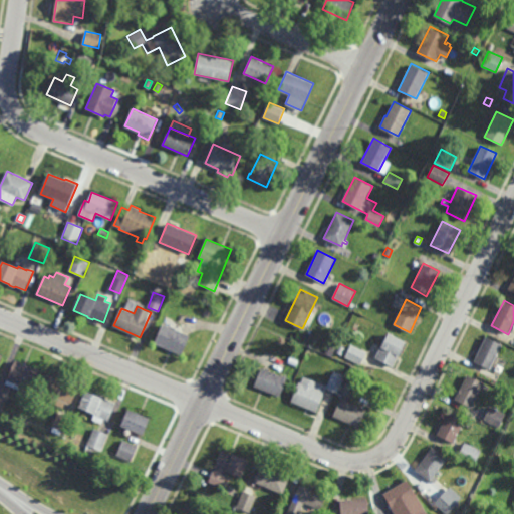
[(182,354),(155,343),(163,324),(190,335),(182,354)]
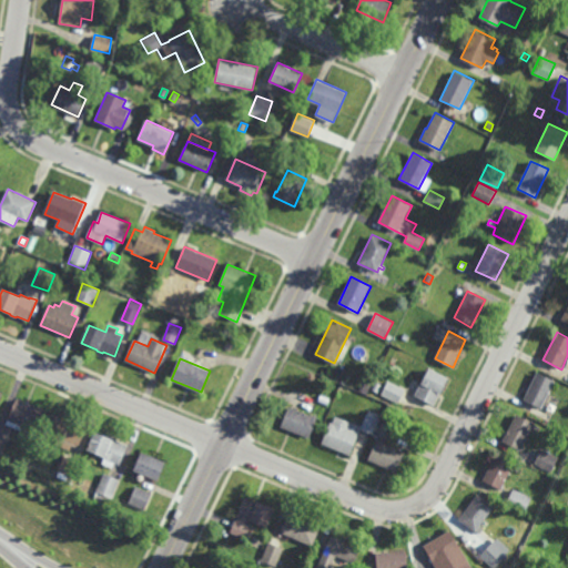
[(443,394),(440,393),(434,405),(415,395),(422,383),(429,368),(450,378),(443,394)]
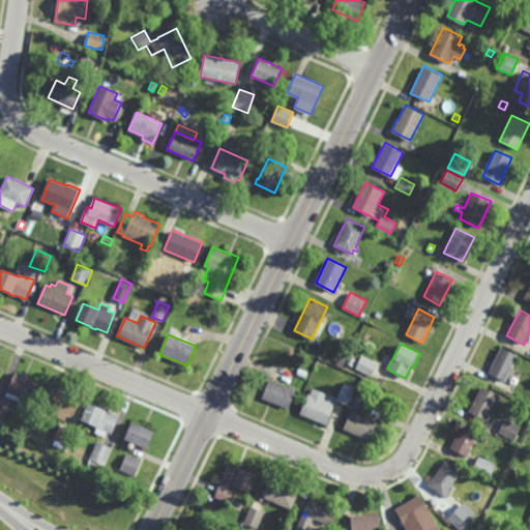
[(505,380),(489,372),(501,347),(518,355),(505,380)]
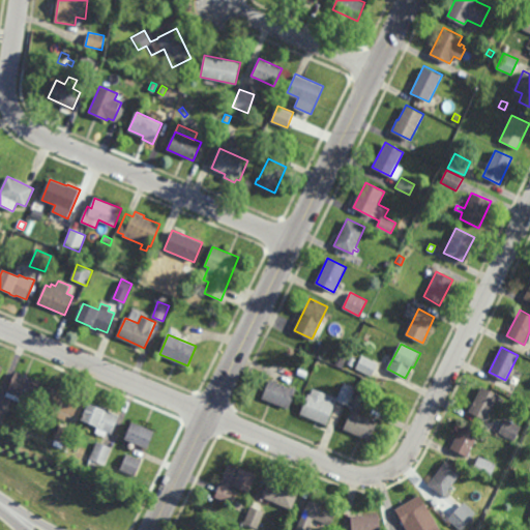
[(343,367),(336,364),(344,350),(349,353),(343,367)]
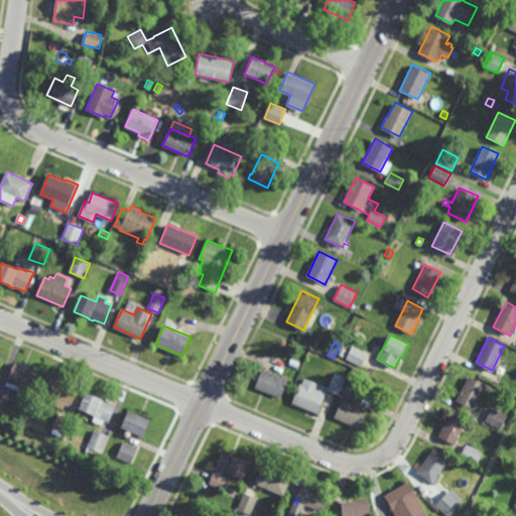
[(344,356),(337,354),(341,346),(347,349),(344,356)]
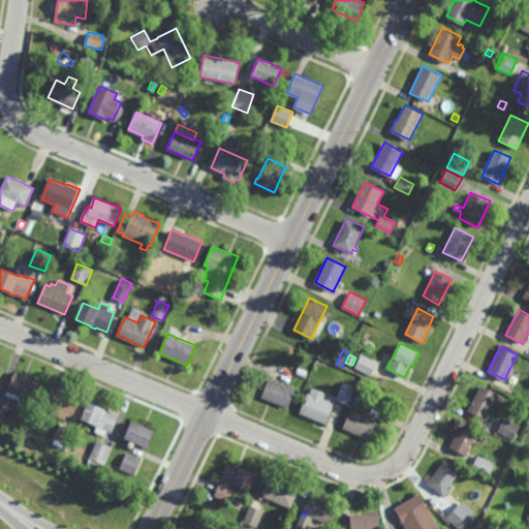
[(371,375),(355,367),(362,354),(377,363),(371,375)]
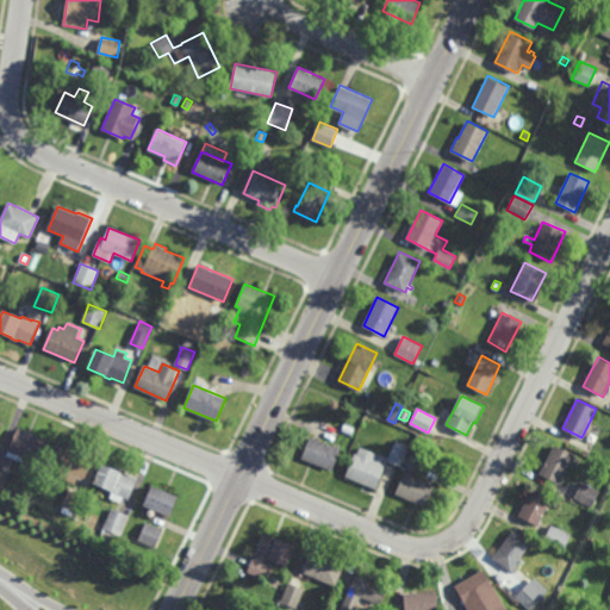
[(353,434),(342,429),(344,423),(355,428),(353,434)]
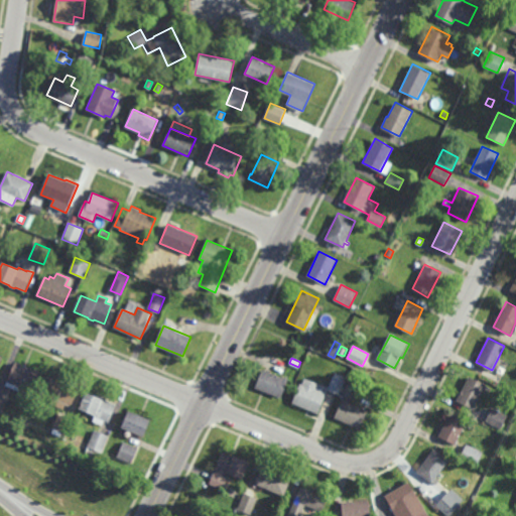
[(33,393),(27,391),(27,392),(22,390),(21,392),(6,386),(15,363),(41,374),(33,393)]
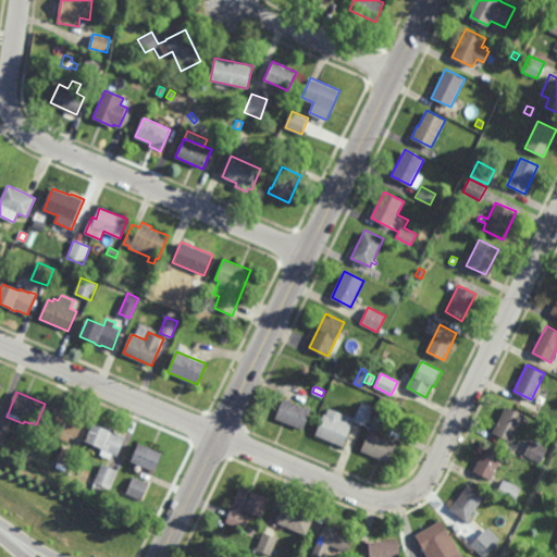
[(544,401),(537,398),(541,392),(547,395),(544,401)]
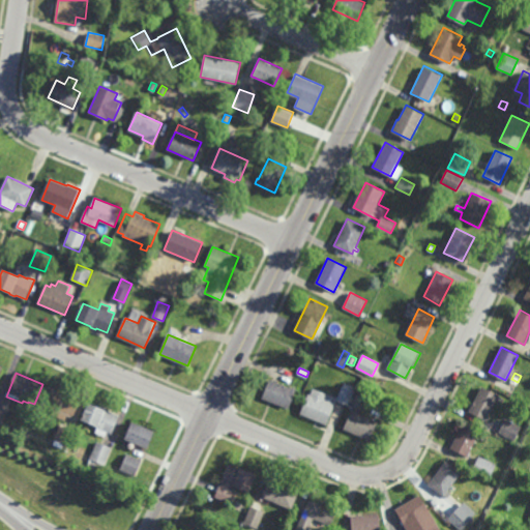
[(291,388),(291,386),(297,389),(289,409),(262,399),(270,380),(291,388)]
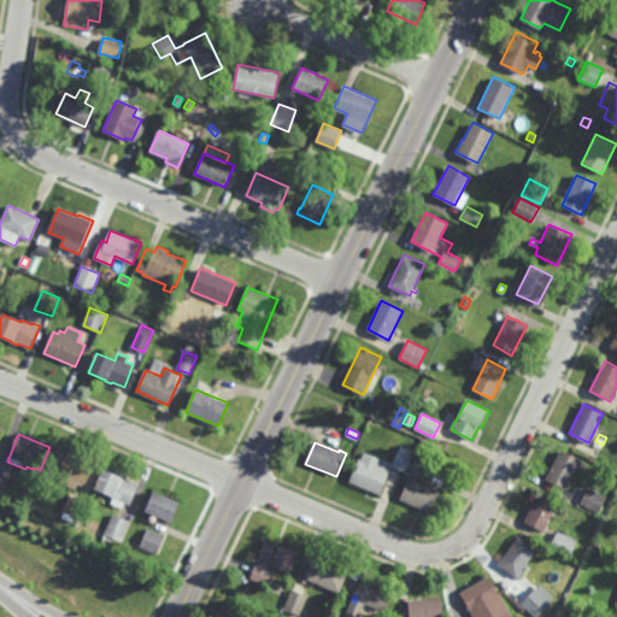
[(413,456),(406,471),(392,465),(393,463),(399,450),(400,447),(399,446),(399,445),(413,450),(411,454),(413,456)]
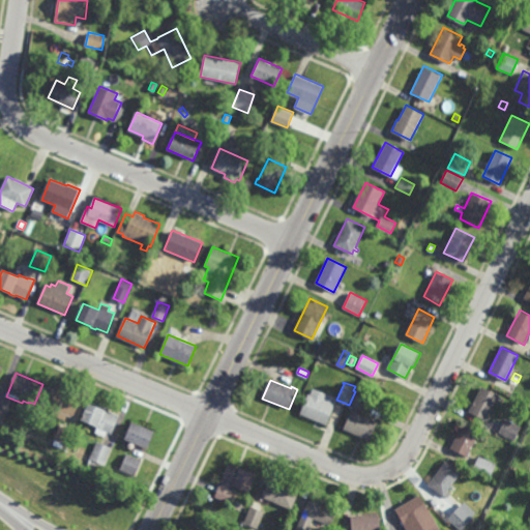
[(65,393),(66,391),(70,392),(70,391),(80,395),(79,398),(81,399),(72,417),(67,415),(65,420),(53,415),(55,409),(43,405),(45,401),(43,401),(46,396),(47,396),(50,387),(65,393)]
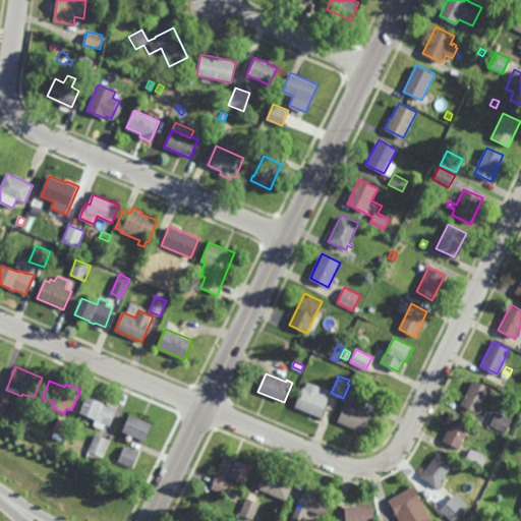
[(477,413),(462,405),(474,381),(489,388),(477,413)]
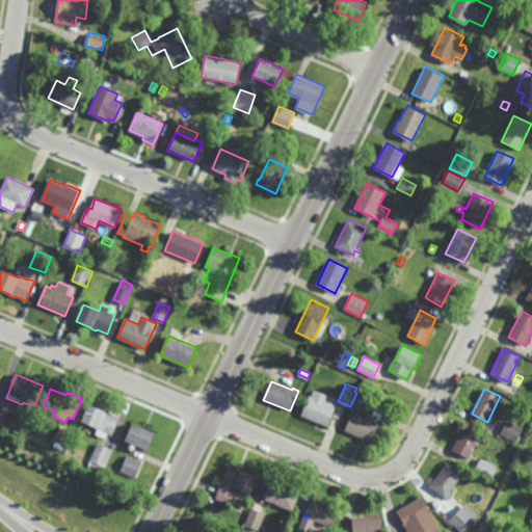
[(338,401),(328,426),(301,416),(310,396),(312,396),(314,390),(339,399),(338,401)]
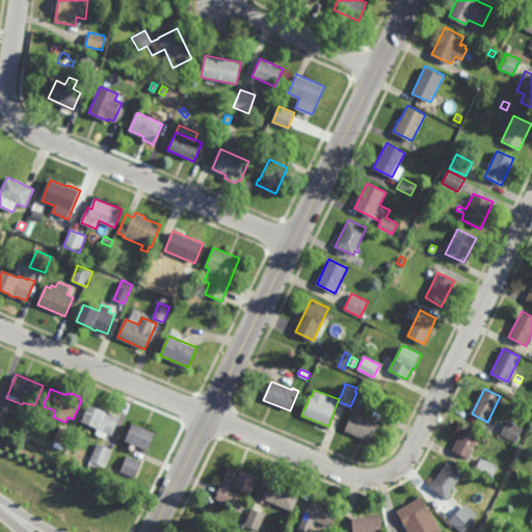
[(361,410),(354,407),(353,410),(349,408),(351,405),(352,406),(358,395),(366,399),(361,410)]
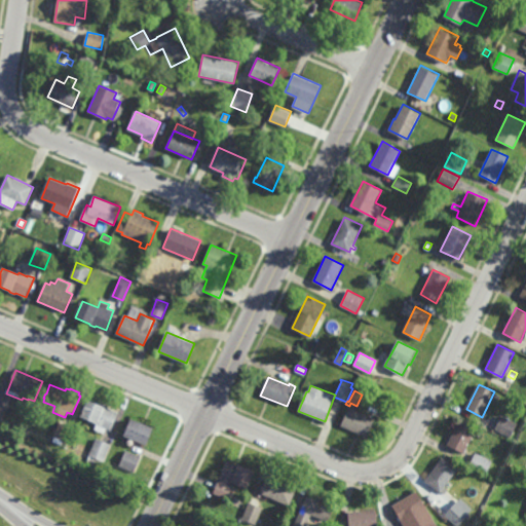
[(2,420),(0,419),(0,401),(9,406),(2,420)]
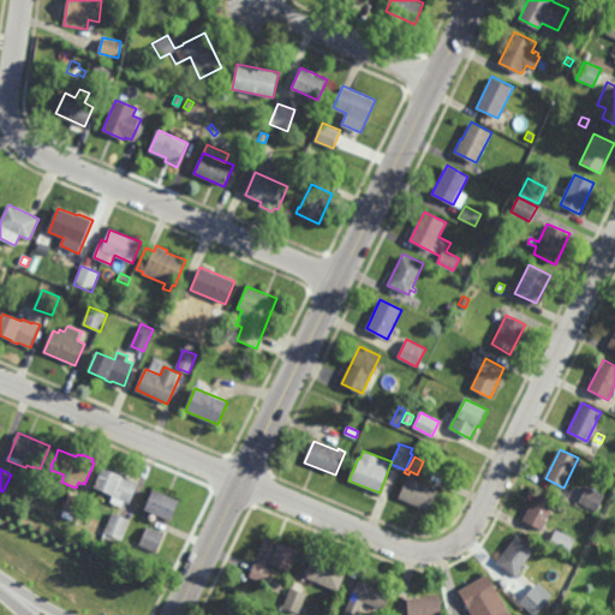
[(121,476),(123,473),(127,476),(126,478),(138,483),(130,503),(124,501),(121,507),(111,502),(113,496),(95,488),(103,469),(121,476)]
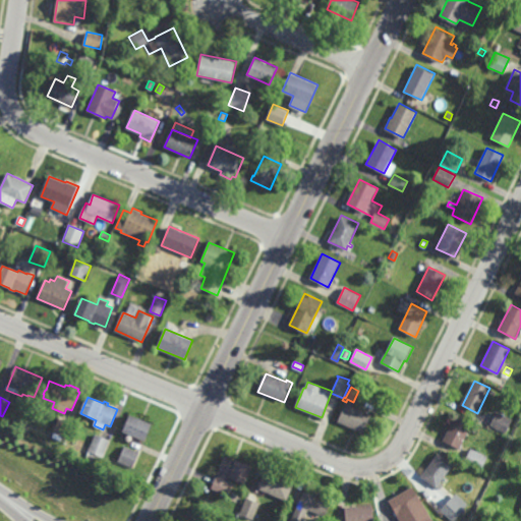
[(363,432),(338,421),(346,402),(351,404),(351,406),(371,415),(363,432)]
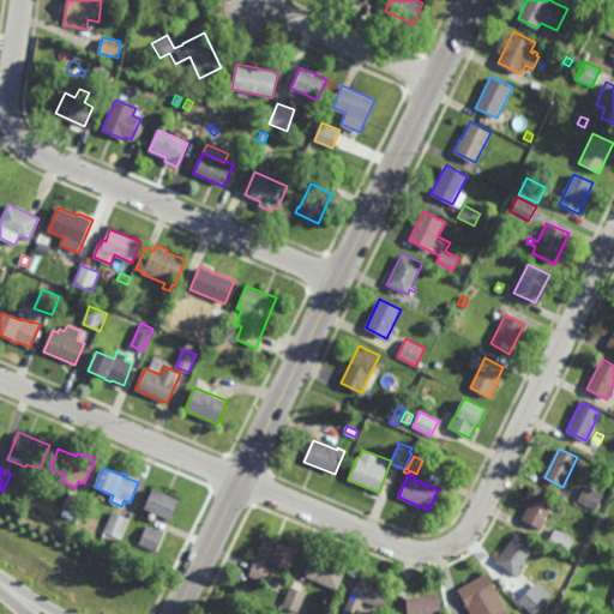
[(596,510),(577,501),(585,485),(605,493),(596,510)]
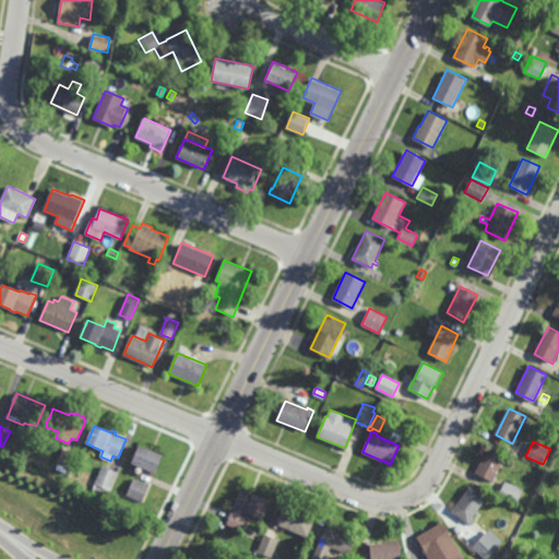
[(155,474),(131,464),(139,445),(163,455),(155,474)]
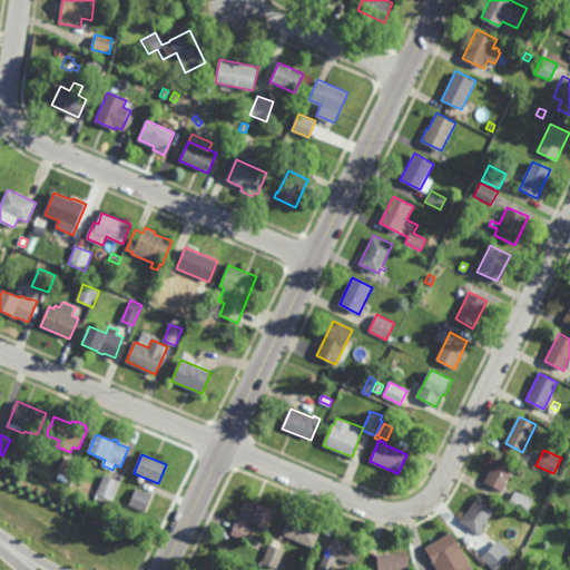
[(503,491),(484,481),(498,454),(518,463),(503,491)]
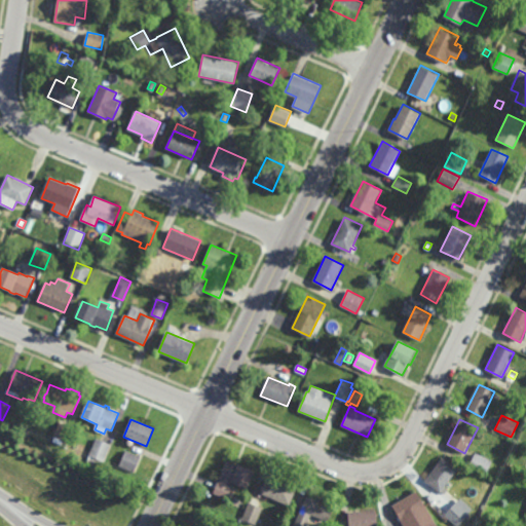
[(68,442),(53,436),(60,421),(73,427),(68,442)]
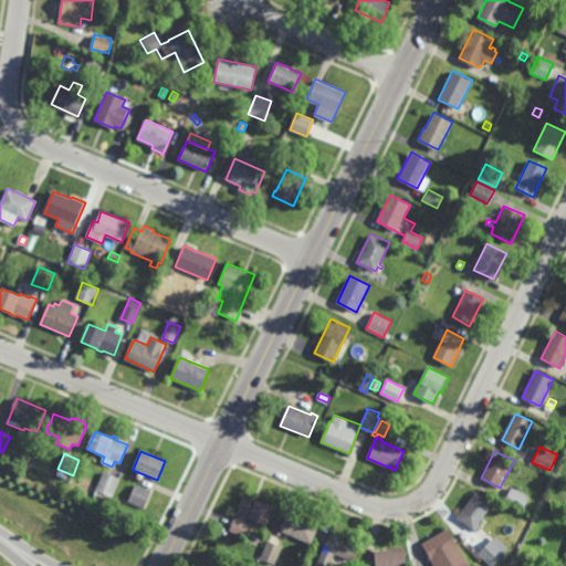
[(112,496),(109,495),(107,502),(93,495),(104,472),(119,479),(112,496)]
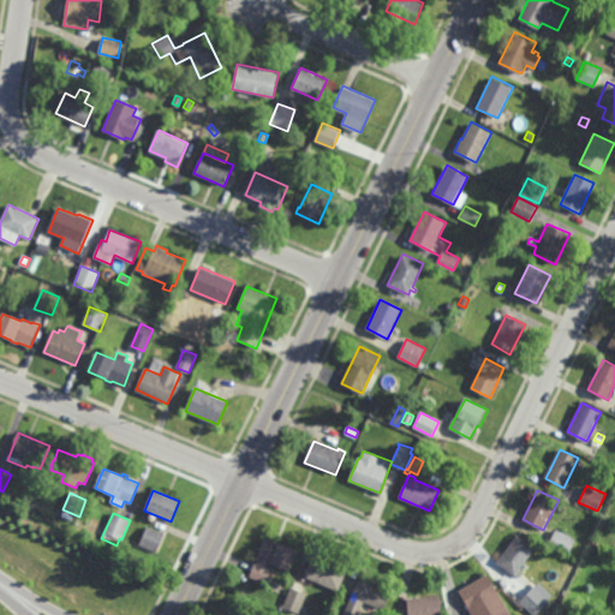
[(156,551),(139,544),(148,526),(165,533),(156,551)]
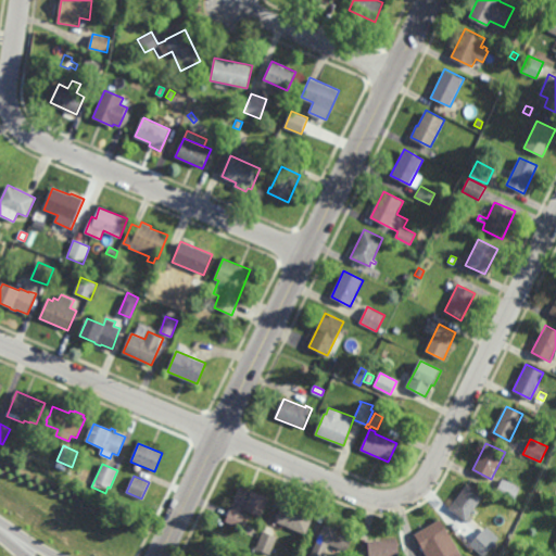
[(513,502),(494,493),(503,478),(520,487),(513,502)]
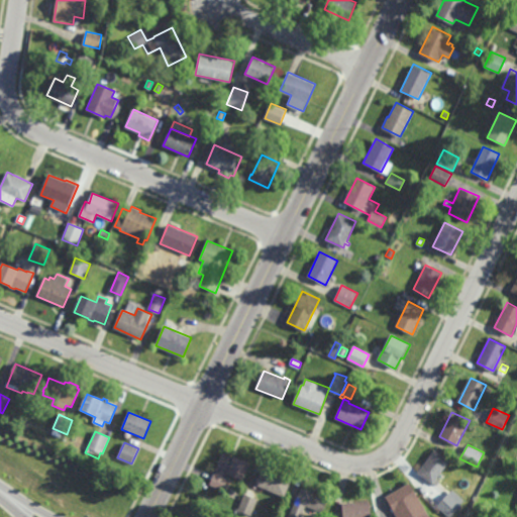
[(437,478),(440,481),(437,486),(433,483),(418,473),(435,449),(449,460),(437,478)]
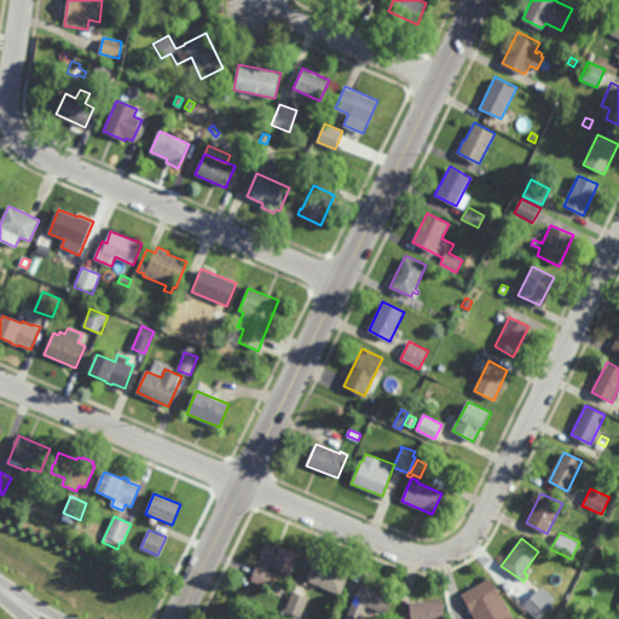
[(291,576),(271,567),(270,572),(272,573),(267,586),(250,580),(266,542),(300,555),(291,576)]
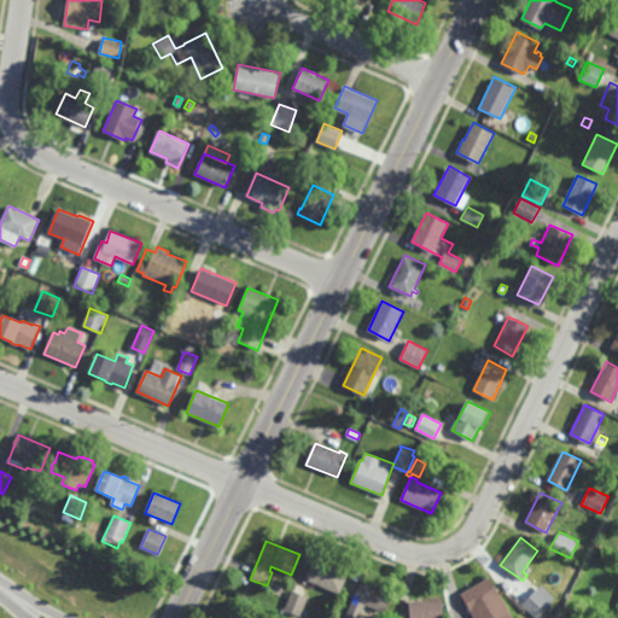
[(339,593),(307,578),(316,557),(349,570),(339,593)]
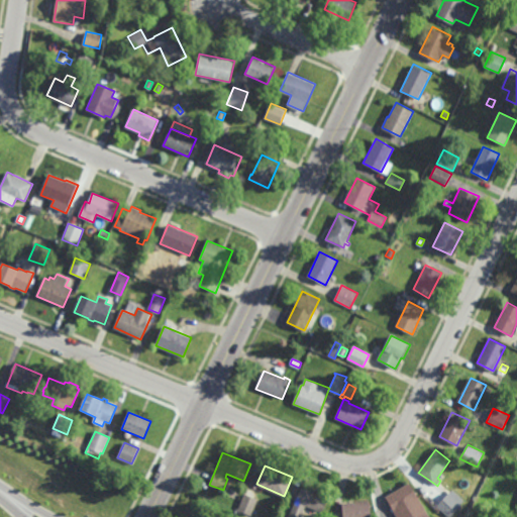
[(426,516),(397,516),(387,496),(410,482),(430,515),(426,516)]
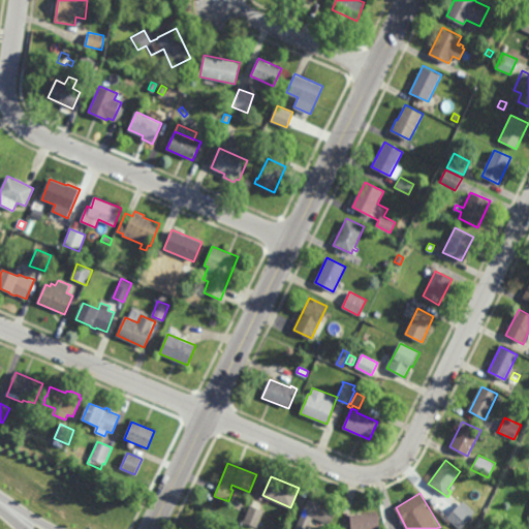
[(329,524),(312,517),(306,528),(303,528),(296,526),(303,510),(304,510),(310,494),(337,505),(329,524)]
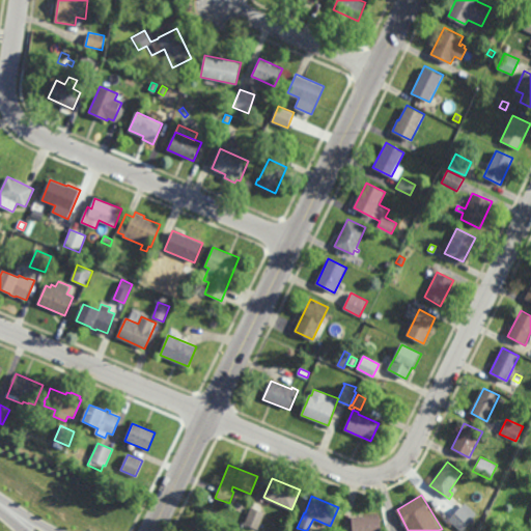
[(257,529),(245,523),(252,506),(264,511),(257,529)]
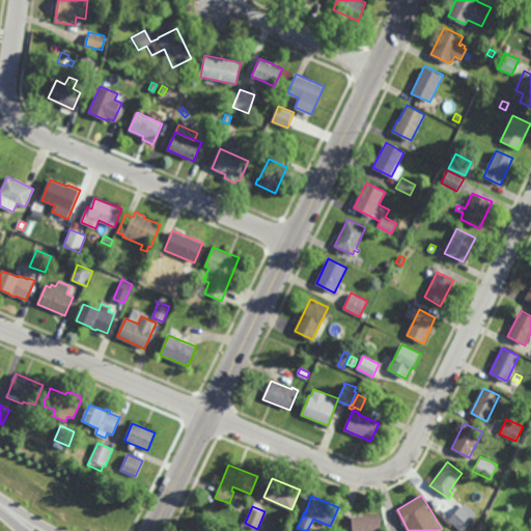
[(352,530),(352,515),(381,513),(381,530),(352,530)]
